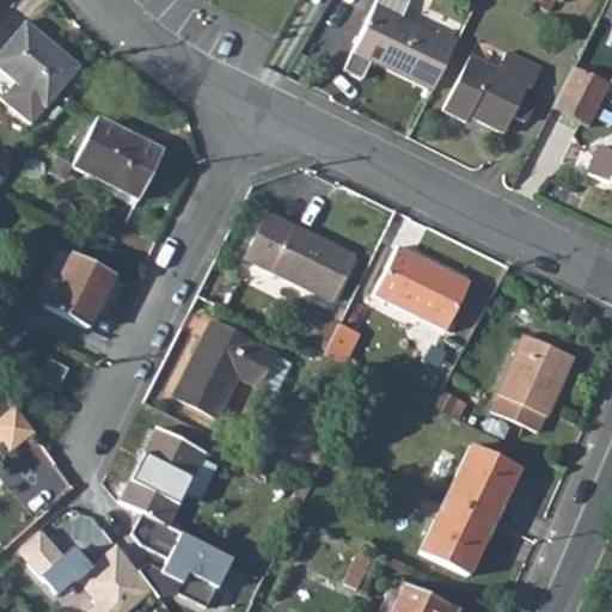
[(371,60),(433,92),(459,44),(440,35),(438,38),(402,19),(411,2),(404,0),(379,0),(343,68),(362,78),(371,60)]
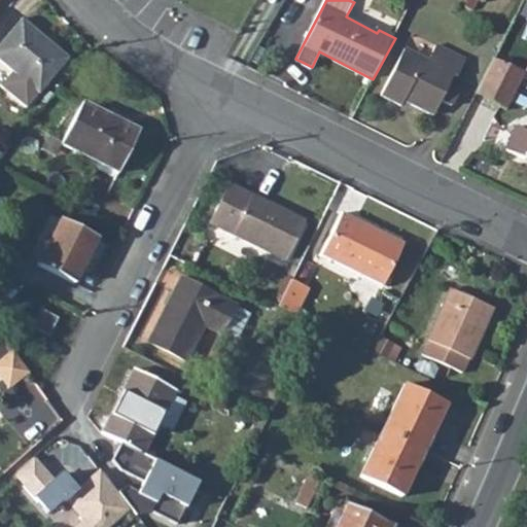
[(2,80),(27,101),(66,56),(53,43),(56,41),(25,14),(0,42),(0,54),(14,66),(2,80)]
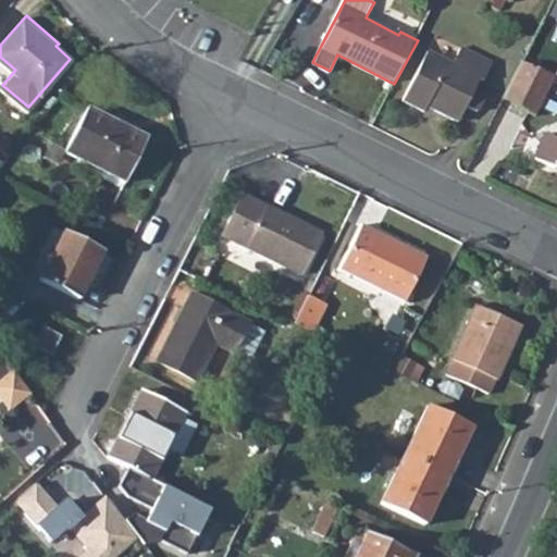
[(425,62),(399,110),(420,121),(422,115),(454,133),(461,116),(473,123),(481,110),(470,103),(477,93),(480,94),(489,76),(459,59),(450,75),(425,62)]
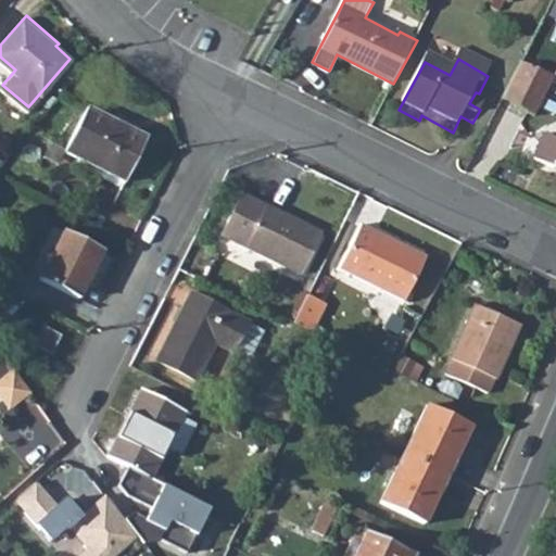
[(520,61),(501,99),(531,114),(551,76),(520,61)]
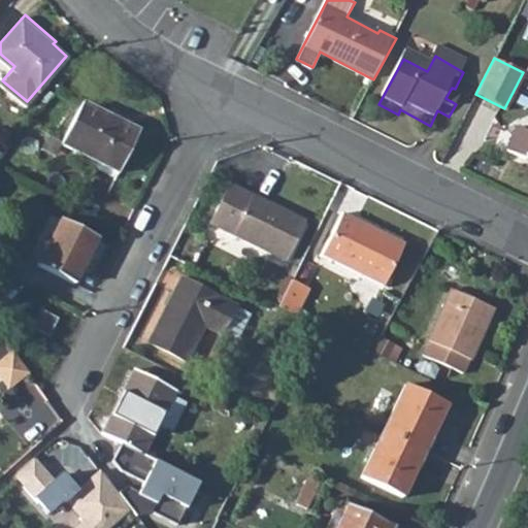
[(84,97),(62,139),(101,159),(108,162),(119,168),(140,126),(84,97)]
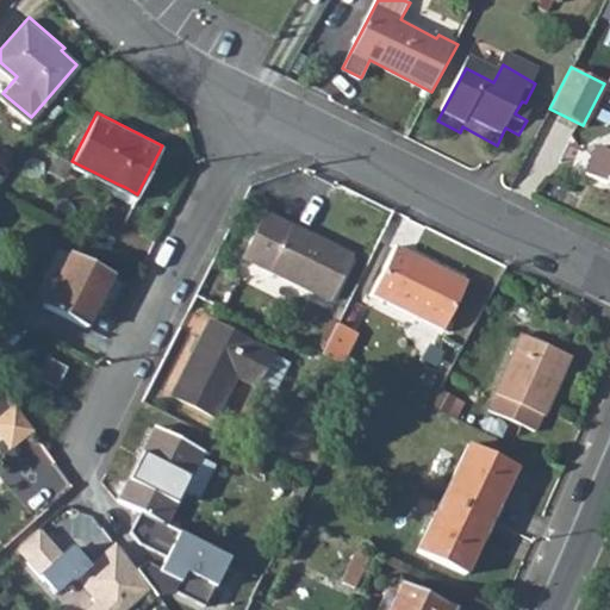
[(609,154),(593,148),(582,176),(609,188),(609,154)]
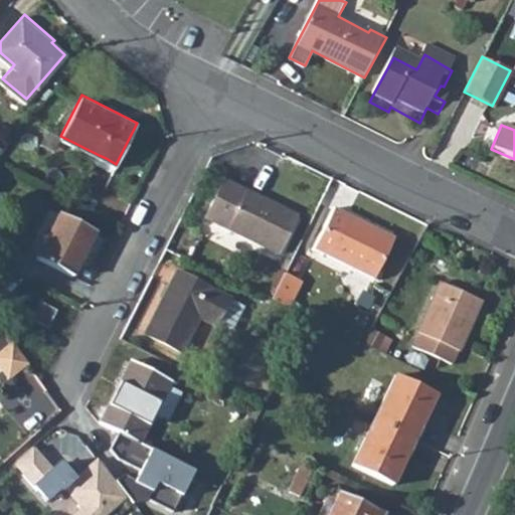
[(224,178),(206,214),(278,248),(296,211),(224,178)]
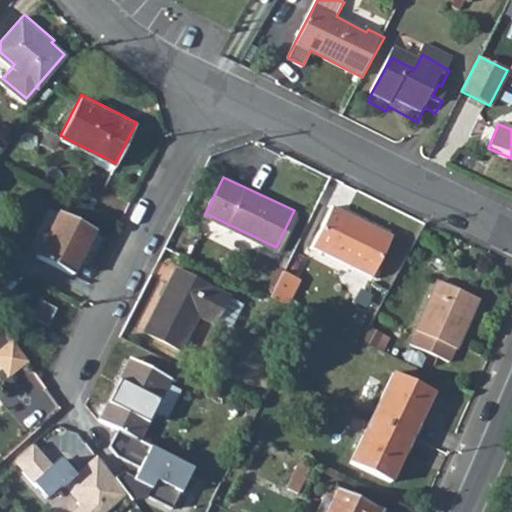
[(335,202),(316,241),(375,269),(393,231),(335,202)]
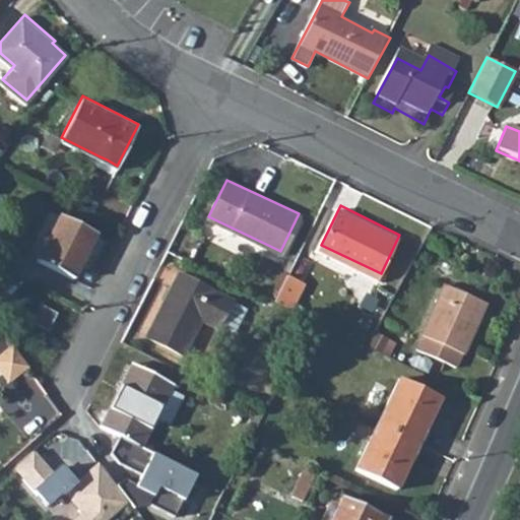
[(61,211),(38,259),(72,276),(95,230),(61,211)]
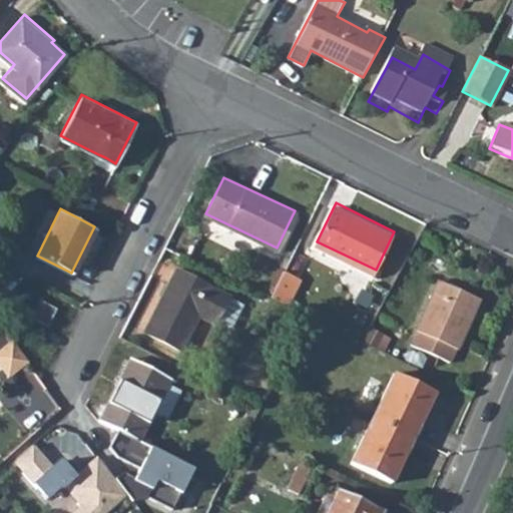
[(175,268),(143,329),(179,346),(196,313),(212,321),(226,292),(175,268)]
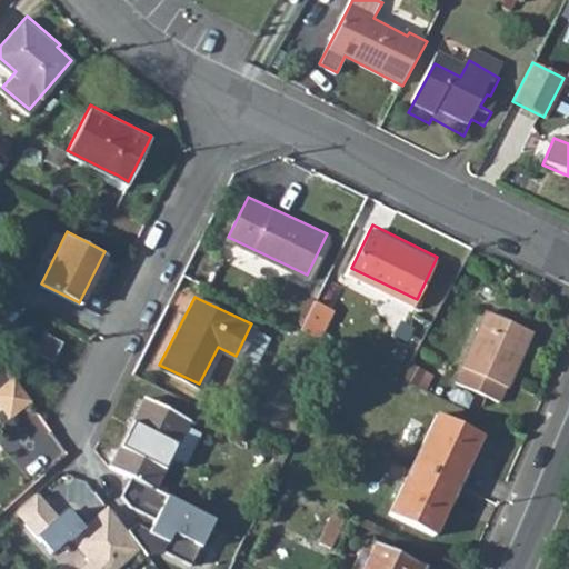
[(488,307),(455,376),(497,397),(531,327),(488,307)]
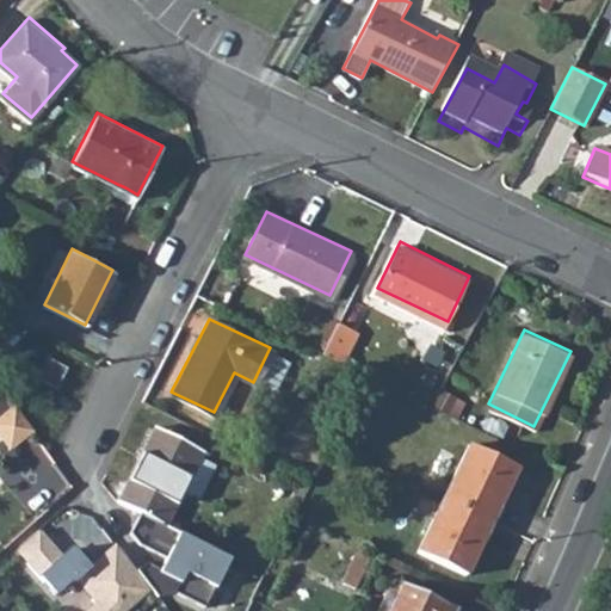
[(48,356),(38,375),(56,384),(66,364),(48,356)]
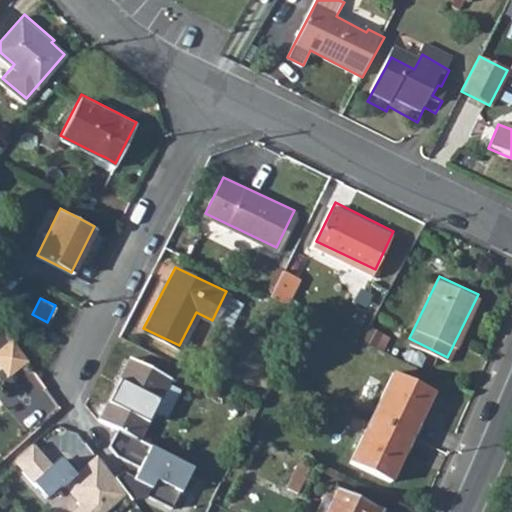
[(28,361),(13,341),(0,350),(0,356),(12,373),(28,361)]
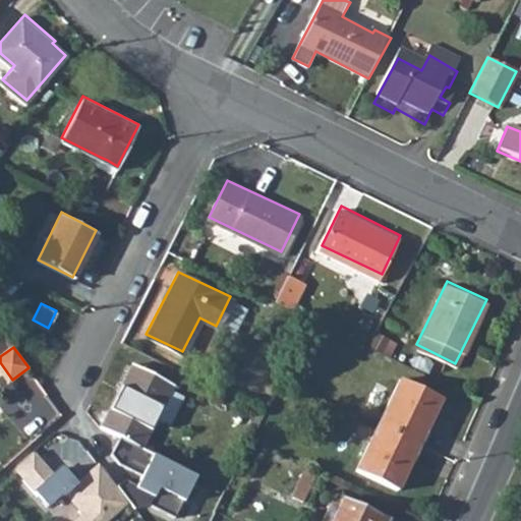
[(131,360),(100,422),(140,443),(172,380),(131,360)]
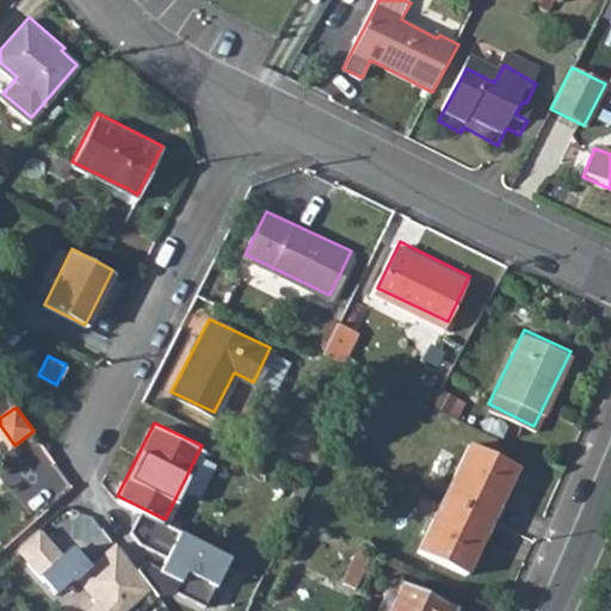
[(468,439),(443,492),(489,512),(513,461),(468,439)]
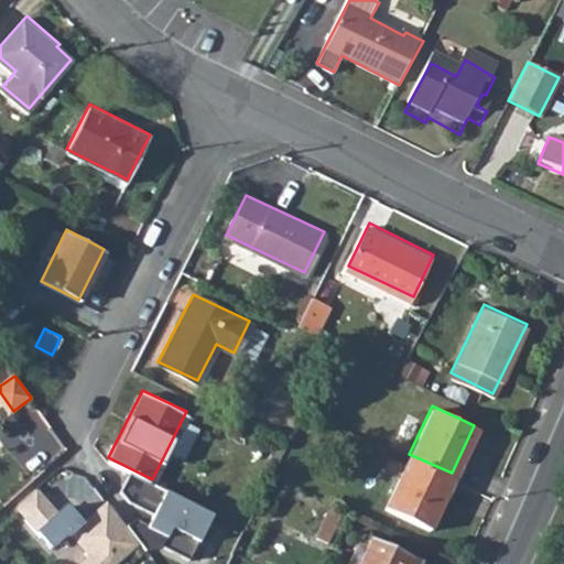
[(452,473),(409,454),(386,503),(427,523),(452,473)]
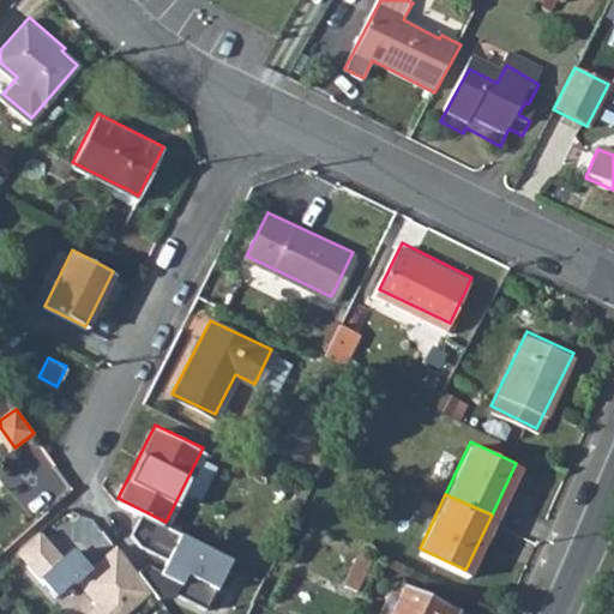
[(86,613),(128,613),(146,599),(115,551),(86,572),(72,557),(64,563),(37,536),(13,558),(53,602),(72,587),(95,607),(86,613)]
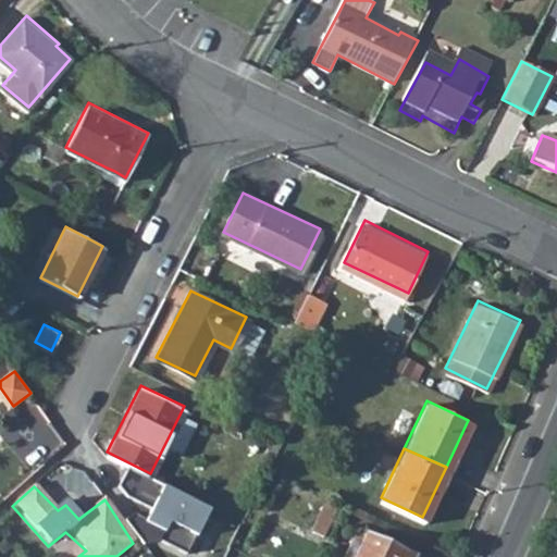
[(162,492),(143,529),(163,540),(169,530),(197,542),(208,514),(162,492)]
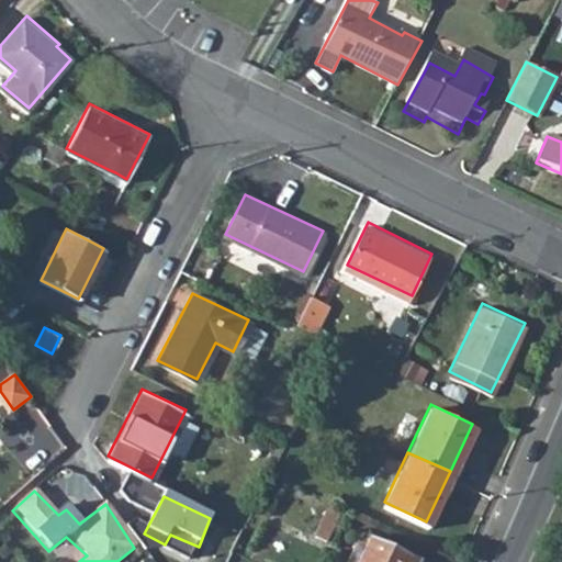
[(369,532),(355,561),(411,561),(415,554),(369,532)]
